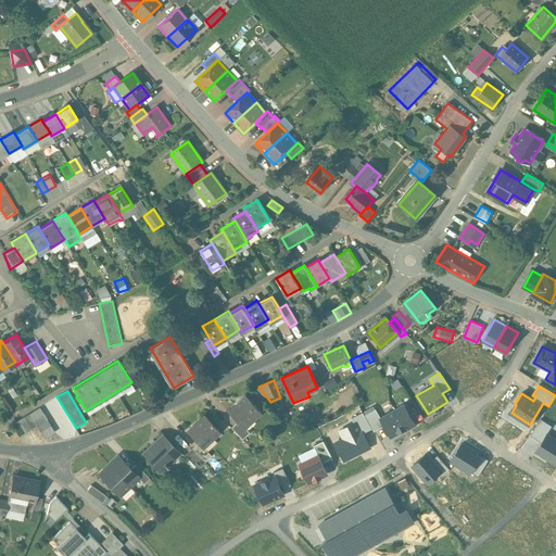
[(244,395),(228,411),(238,420),(242,426),(251,417),(253,419),(261,412),(244,395)]
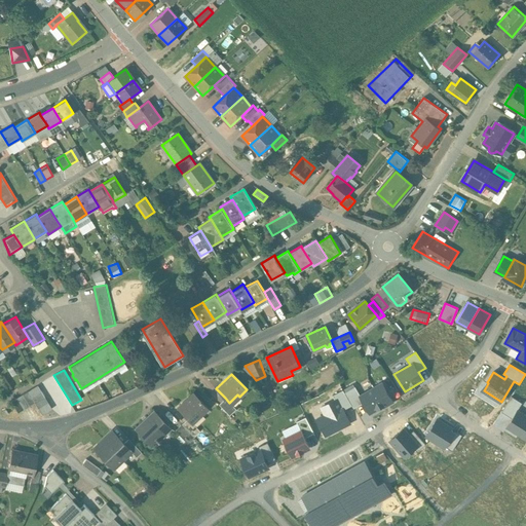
[(357,383),(344,389),(351,403),(353,406),(364,400),(371,413),(393,400),(383,380),(361,391),(357,383)]
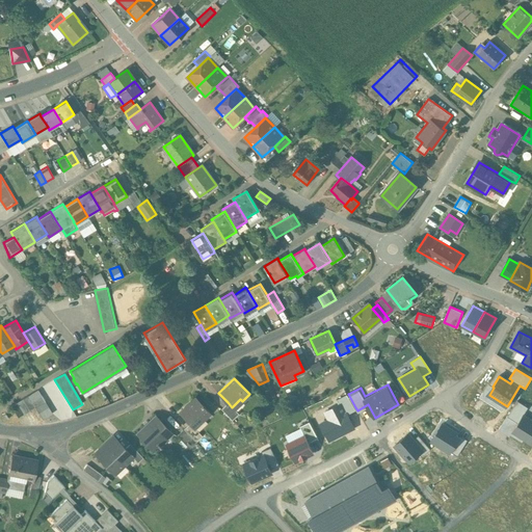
[(37,390),(28,396),(32,402),(42,396),(37,390)]
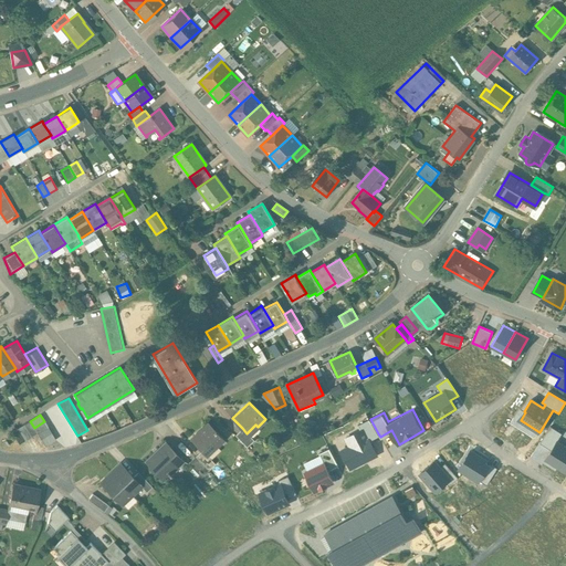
[(348,443),(339,448),(350,468),(379,453),(371,438),(378,433),(370,419),(370,418),(359,423),(360,426),(344,435),(348,443)]
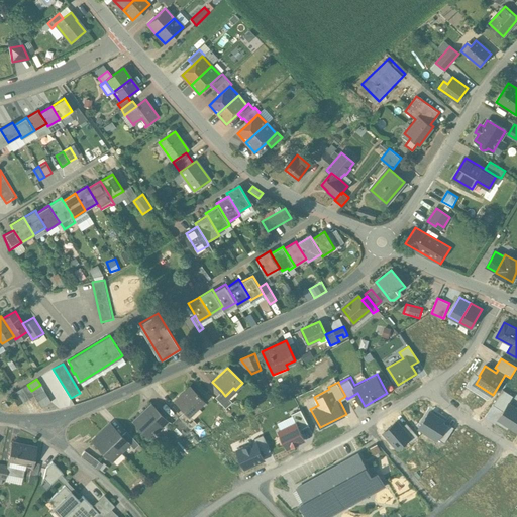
[(31,391),(27,385),(21,388),(28,399),(34,396),(31,391)]
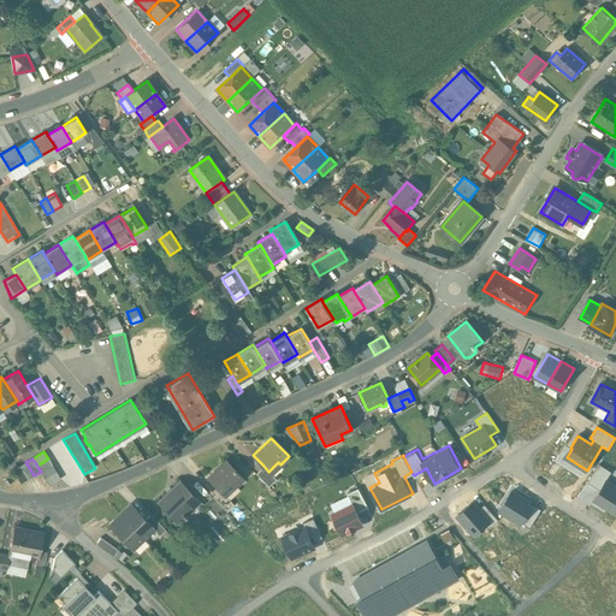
[(48,458),(37,466),(41,472),(41,473),(52,466),(48,458)]
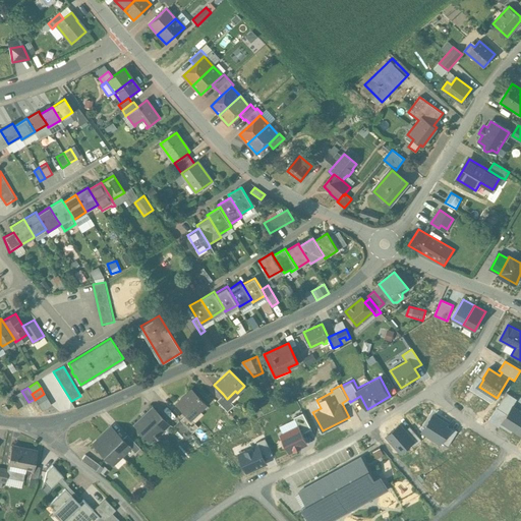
[(189,389),(174,403),(185,414),(188,417),(204,403),(189,389)]
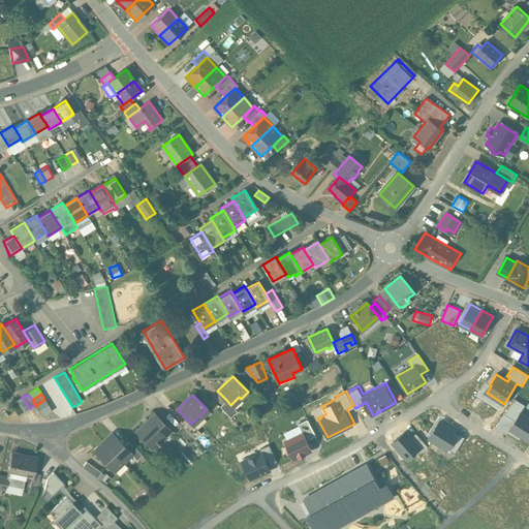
[(29,408),(22,397),(17,401),(24,412),(29,408)]
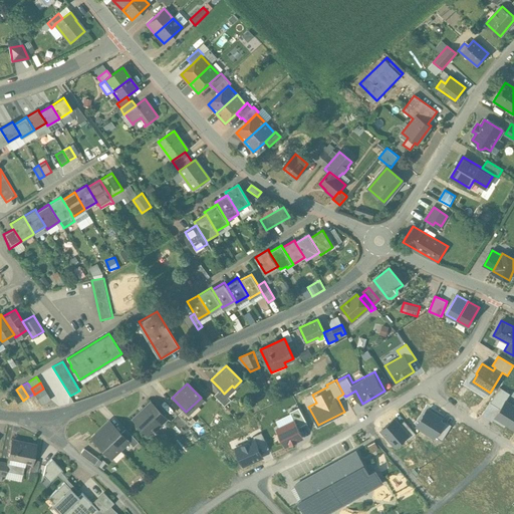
[(500,386),(491,401),(501,406),(495,417),(513,427),(513,403),(505,399),(509,391),(500,386)]
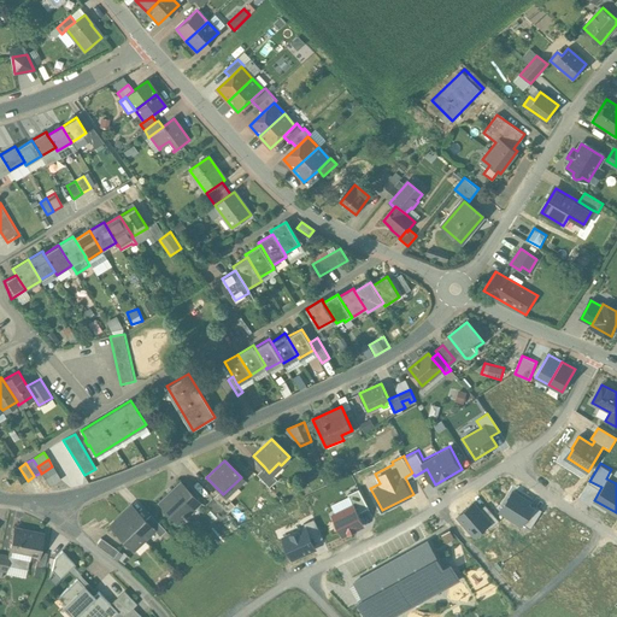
[(52,466),(41,474),(45,480),(57,472),(52,466)]
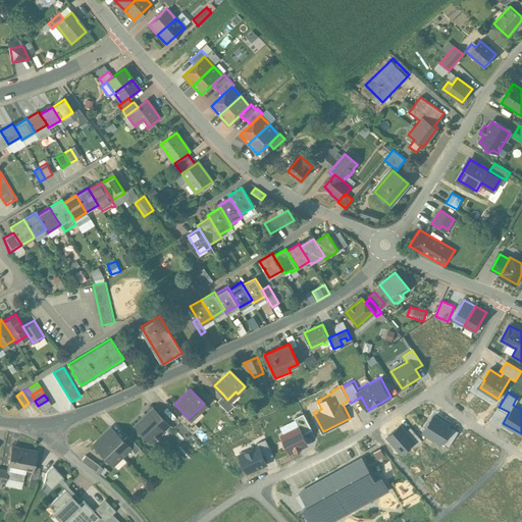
[(223,395),(217,401),(227,412),(235,406),(227,400),(223,395)]
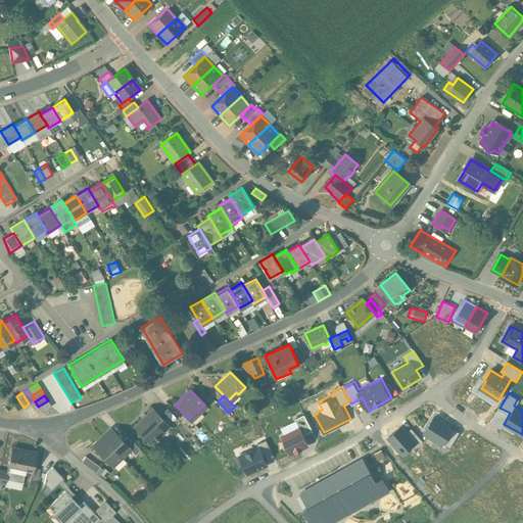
[(24,408),(16,396),(10,399),(17,411),(24,408)]
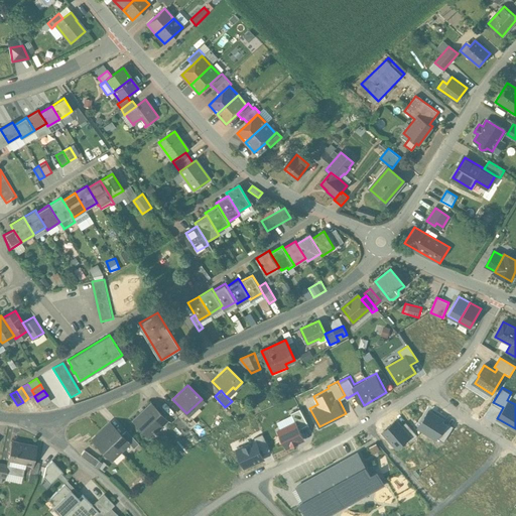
[(47,395),(37,401),(41,407),(50,401),(47,395)]
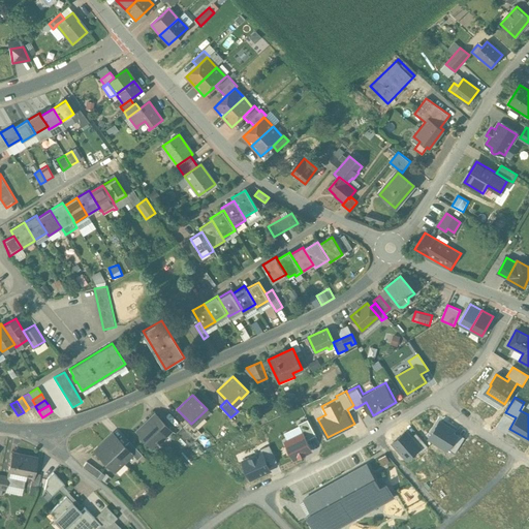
[(153,412),(134,431),(151,448),(170,431),(153,412)]
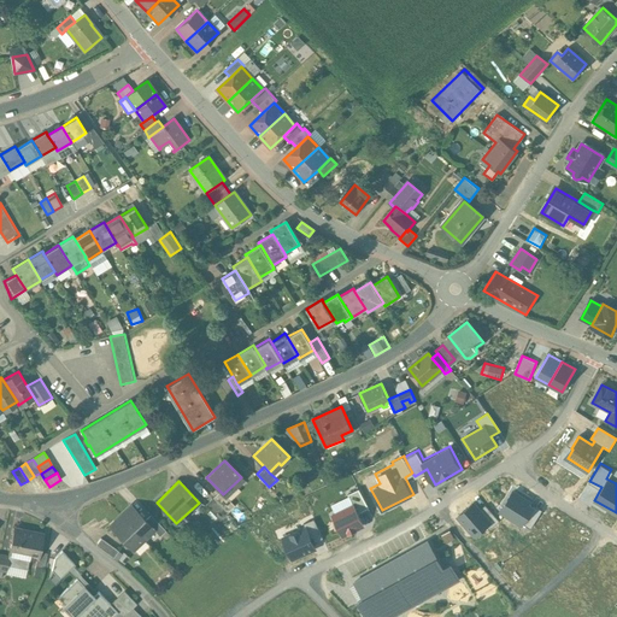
[(513,487),(500,507),(530,528),(544,507),(513,487)]
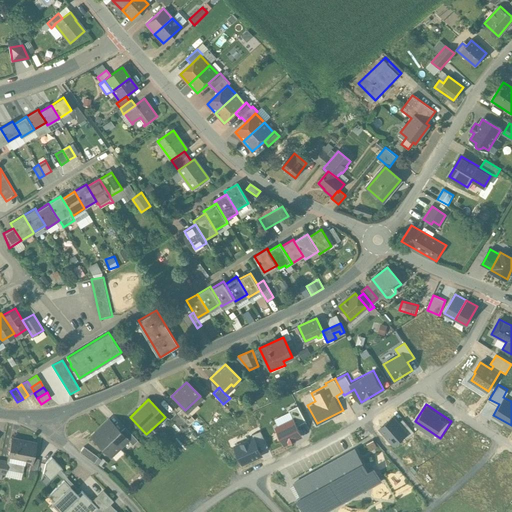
[(293,419),(276,428),(284,445),(301,436),(296,426),(305,422),(298,406),(289,411),(293,419)]
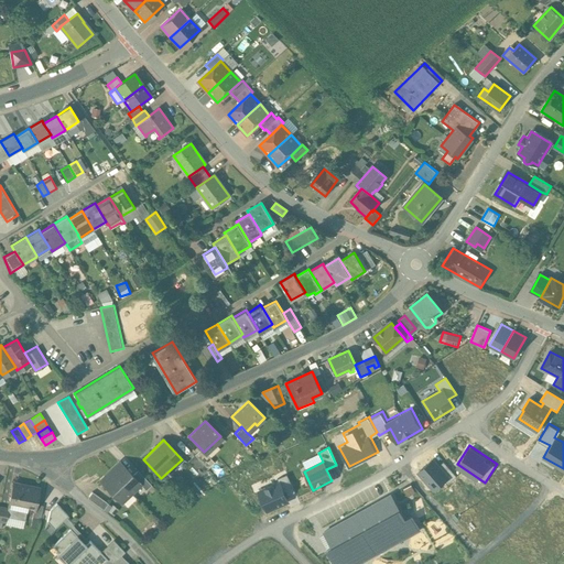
[(213,462),(204,452),(201,448),(186,462),(199,475),(213,462)]
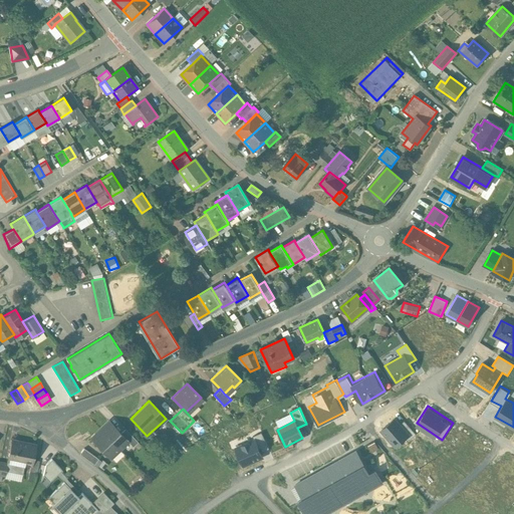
[(395,416),(381,428),(396,444),(405,437),(408,440),(416,433),(405,420),(401,422),(395,416)]
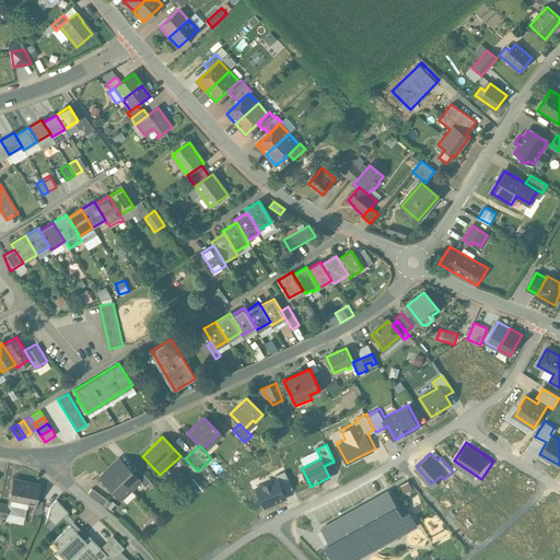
[(131,473),(119,458),(109,467),(130,490),(140,481),(131,473)]
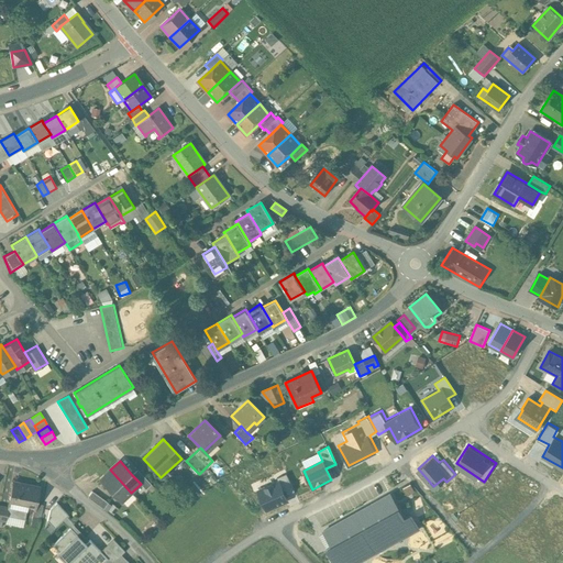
[(131,493),(110,470),(100,479),(121,501),(131,493)]
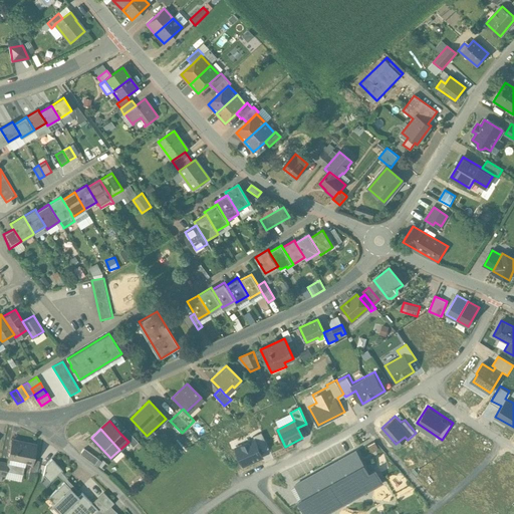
[(138,442),(125,429),(120,434),(129,442),(133,447),(138,442)]
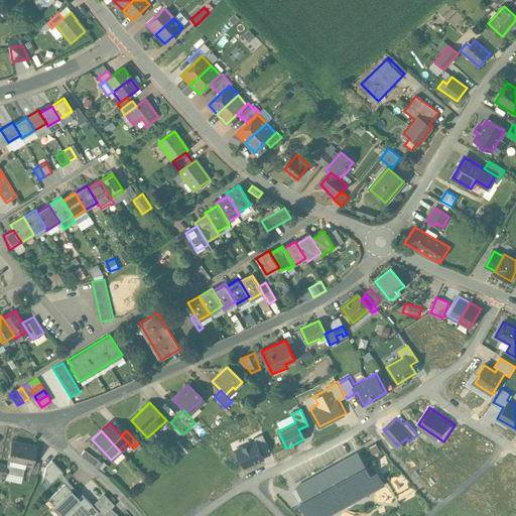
[(255,440),(235,448),(244,469),(265,460),(263,454),(270,450),(262,434),(254,437),(255,440)]
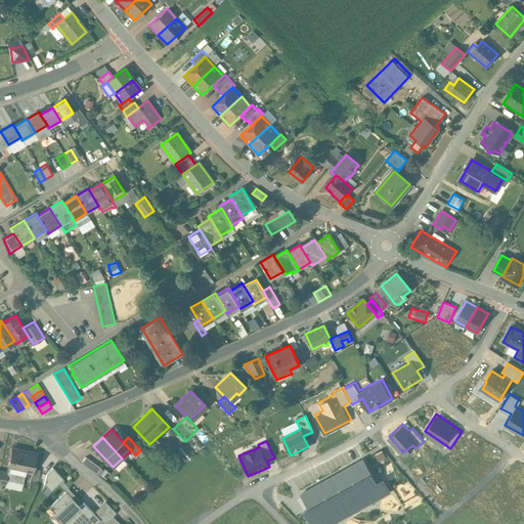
[(17,450),(12,449),(7,469),(8,469),(7,473),(8,473),(6,480),(23,483),(25,473),(32,474),(37,454),(24,451),(25,450),(18,449),(17,450)]
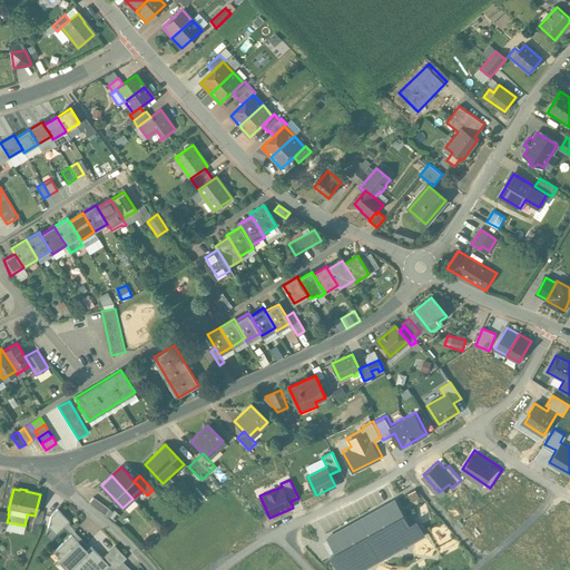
[(394,495),(326,534),(335,550),(328,553),(338,569),(355,569),(424,531),(416,518),(410,522),(394,495)]
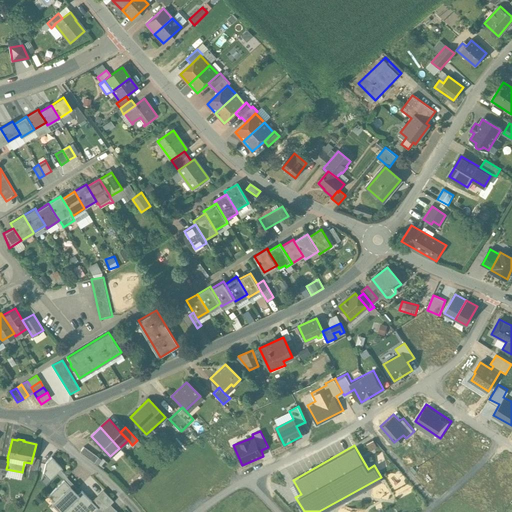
[(98,457),(83,446),(79,452),(94,463),(98,457)]
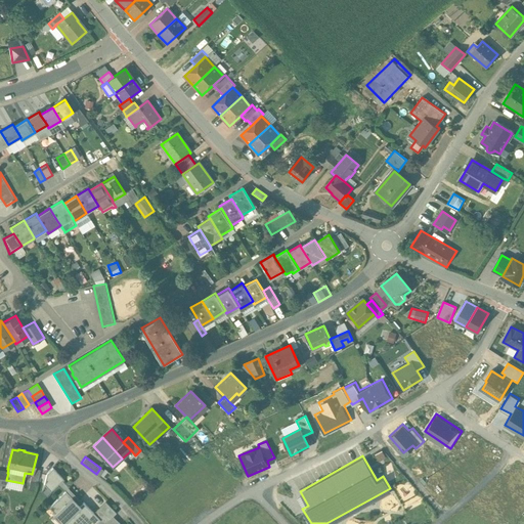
[(40,470),(34,469),(32,474),(31,481),(37,482),(40,470)]
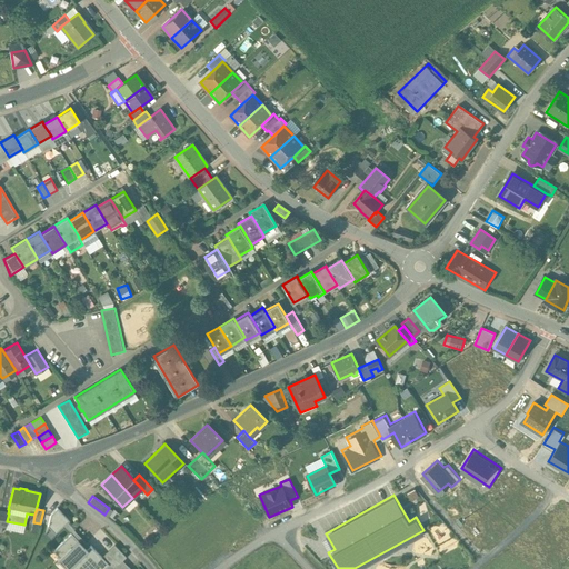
[(90,546),(87,549),(71,533),(53,550),(69,567),(73,563),(78,568),(102,568),(108,563),(90,546)]
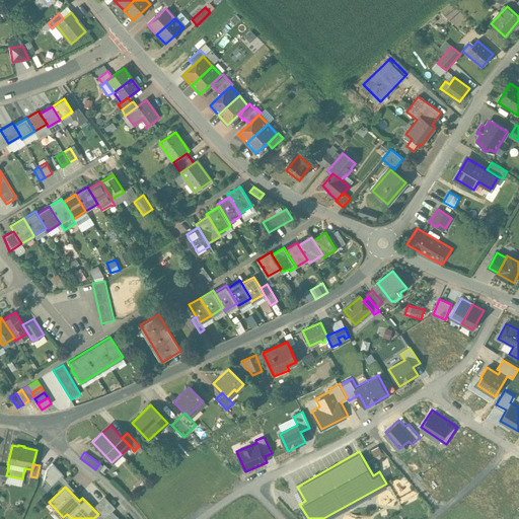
[(110,510),(101,518),(102,518),(118,518),(119,518),(110,510)]
